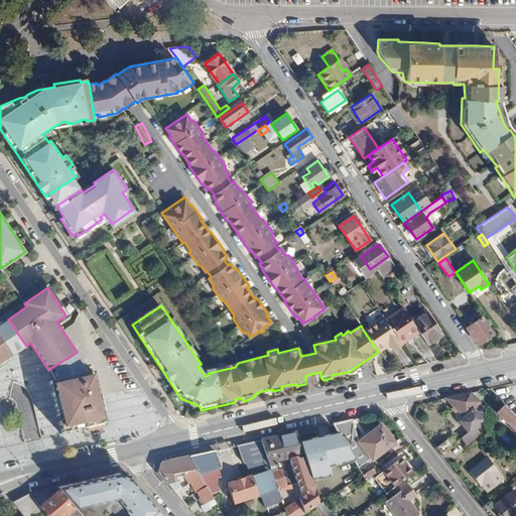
[(413,323),(402,306),(383,318),(398,340),(407,333),(410,337),(419,332),(413,323)]
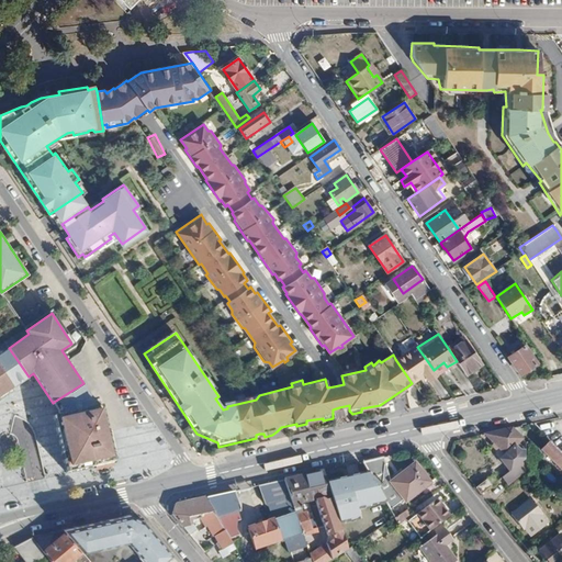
[(483,362),(467,339),(450,351),(457,361),(465,374),(483,362)]
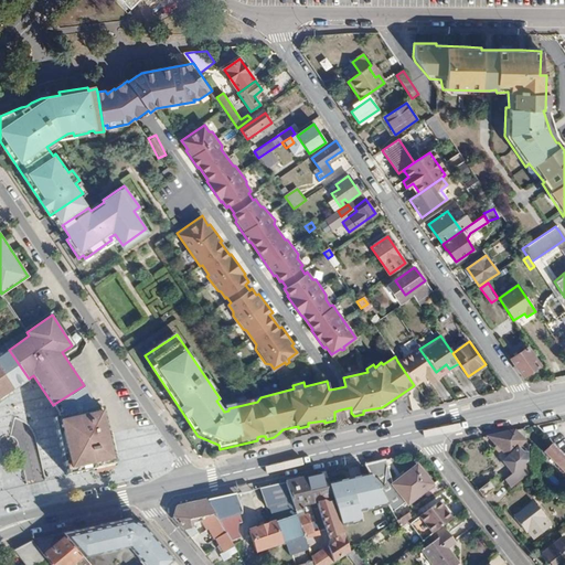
[(419,349),(418,347),(397,361),(414,385),(425,379),(427,382),(438,375),(436,372),(419,349)]
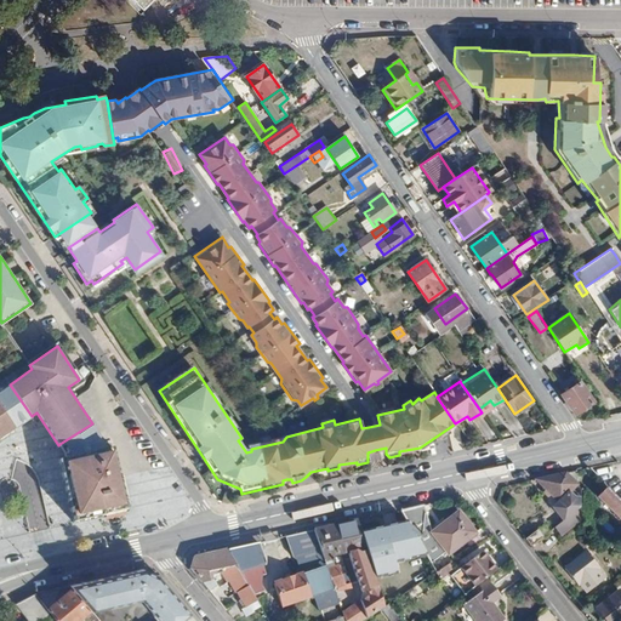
[(580,382),(562,394),(575,414),(593,402),(580,382)]
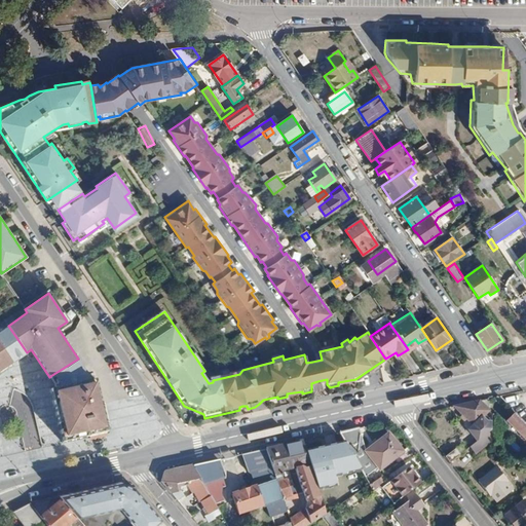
[(27,352),(8,326),(0,330),(0,343),(12,362),(27,352)]
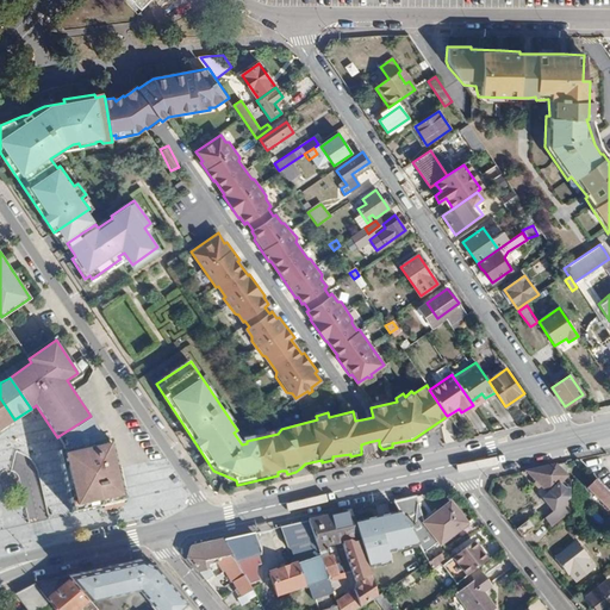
[(0,429),(14,419),(0,398),(0,429)]
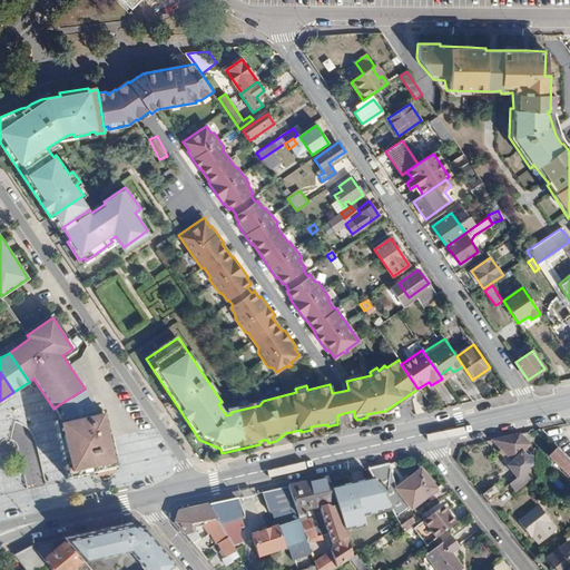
[(60,421),(97,413),(95,405),(85,389),(55,408),(58,413),(59,415),(59,416),(60,421)]
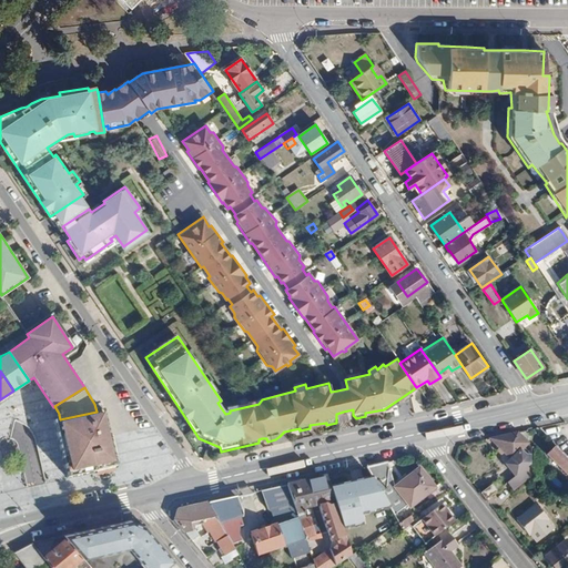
[(69,478),(117,468),(109,434),(104,409),(97,412),(60,419),(57,421),(69,478)]
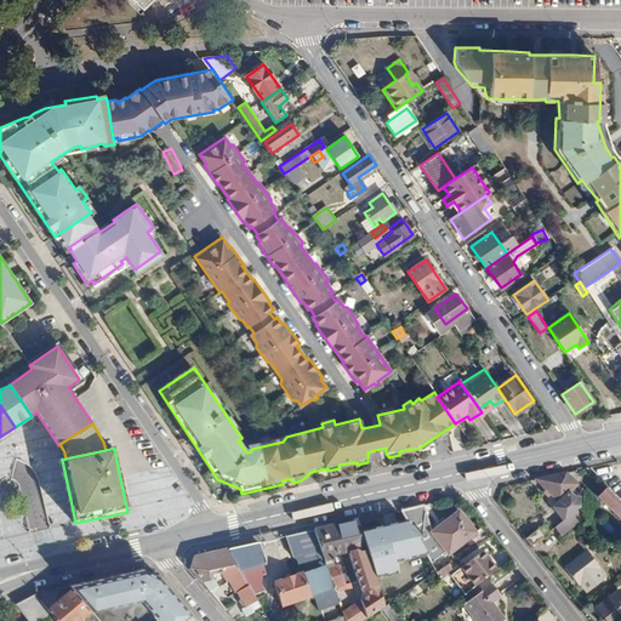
[(567,474),(536,480),(559,503),(553,508),(564,522),(574,513),(580,510),(581,501),(576,496),(577,496),(573,491),(577,485),(567,474)]
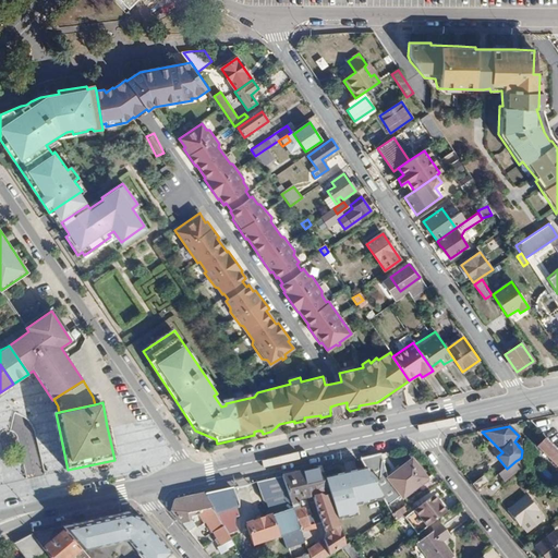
[(557,450),(557,451),(546,439),(538,448),(557,466),(557,450)]
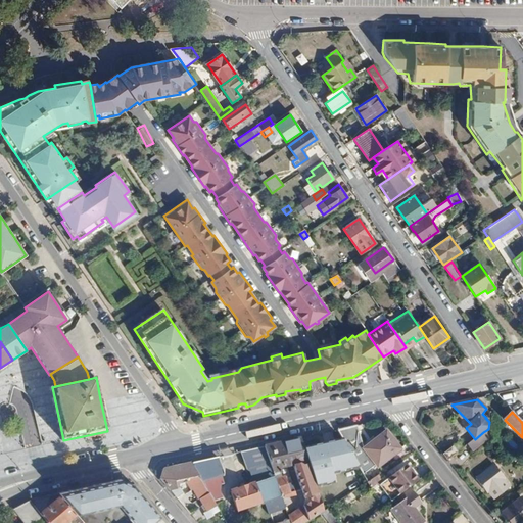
[(358,426),(337,431),(343,441),(363,474),(374,464),(363,449),(358,426)]
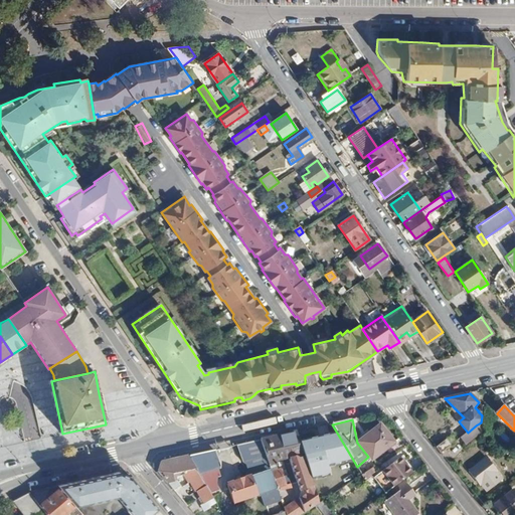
[(379,424),(357,443),(368,457),(371,460),(393,442),(379,424)]
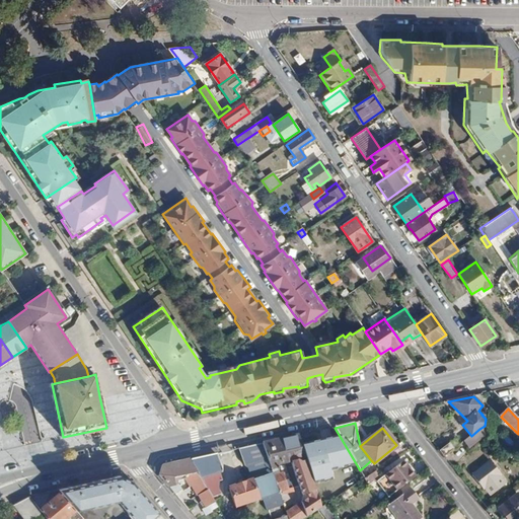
[(299,436),(284,439),(291,462),(299,487),(303,485),(304,488),(314,485),(314,484),(302,445),(299,436)]
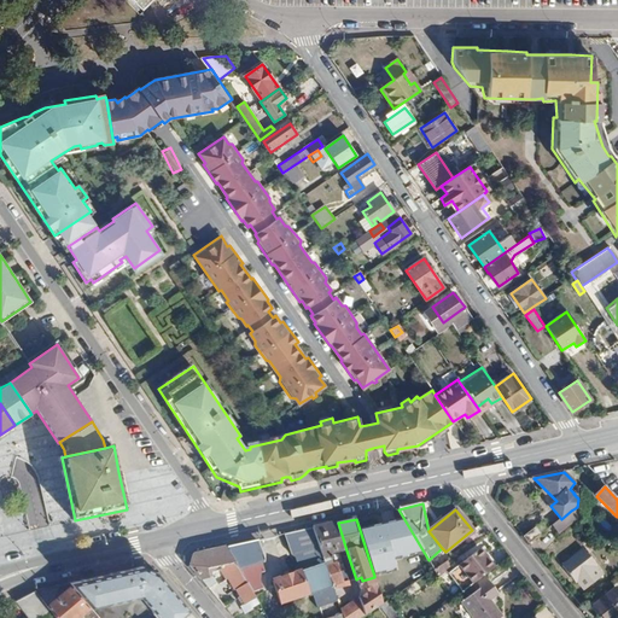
[(404,520),(360,530),(374,576),(395,569),(391,559),(420,553),(424,552),(404,520)]
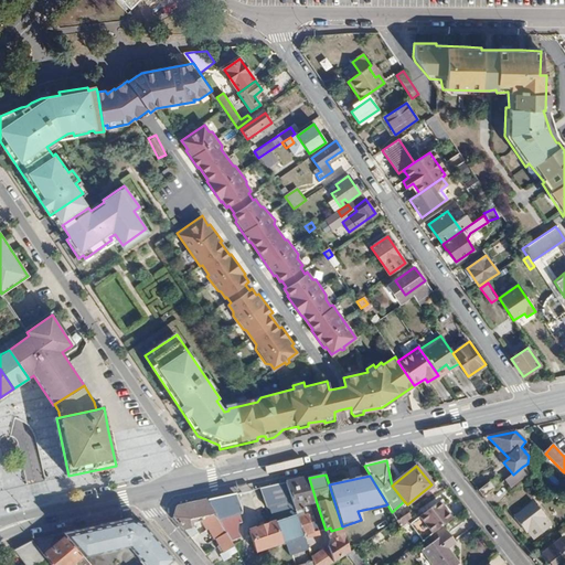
[(309,478),(301,480),(310,505),(317,503),(309,478)]
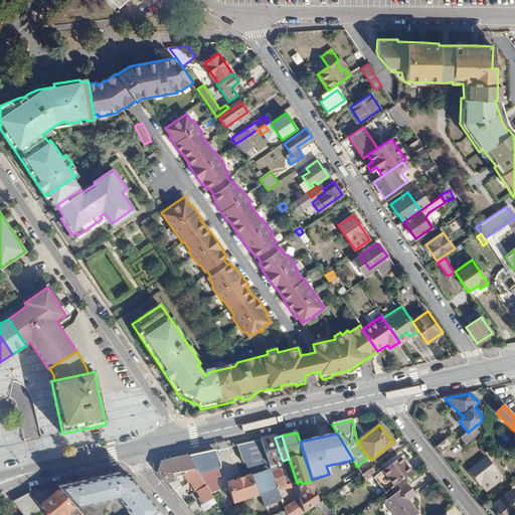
[(275,438),(260,441),(277,489),(291,485),(283,461),(275,438)]
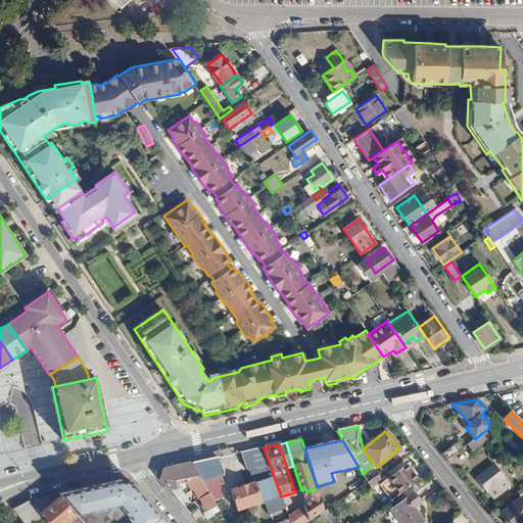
[(264,447),(240,453),(243,468),(251,470),(255,483),(230,492),(237,512),(282,497),(281,496),(264,447)]
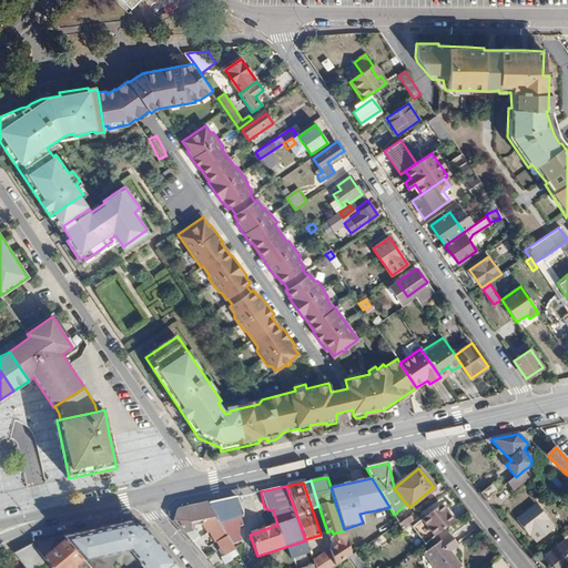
[(492,486),(482,494),(486,500),(497,492),(492,486)]
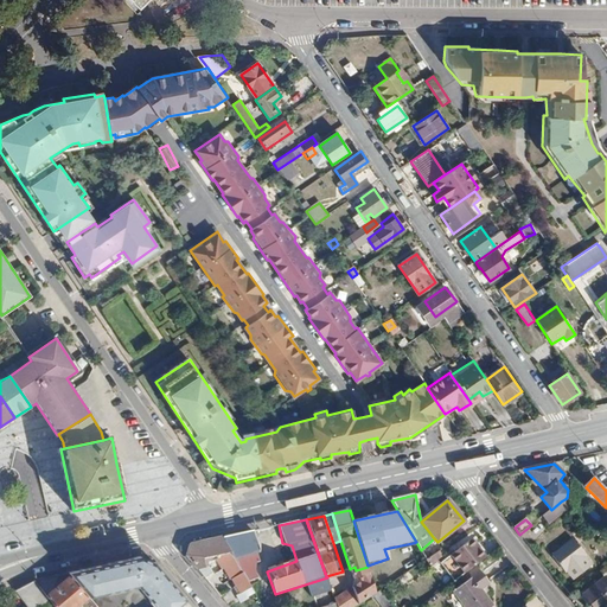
[(255,531),(223,538),(246,577),(256,575),(254,564),(257,560),(254,548),(257,544),(255,531)]
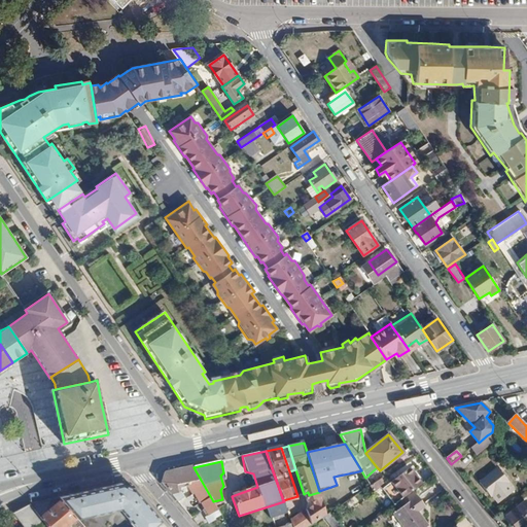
[(163,483),(178,500),(182,497),(178,491),(180,490),(179,488),(186,486),(192,496),(195,495),(200,504),(203,503),(207,510),(204,511),(210,522),(221,516),(213,501),(194,467),(166,473),(163,483)]
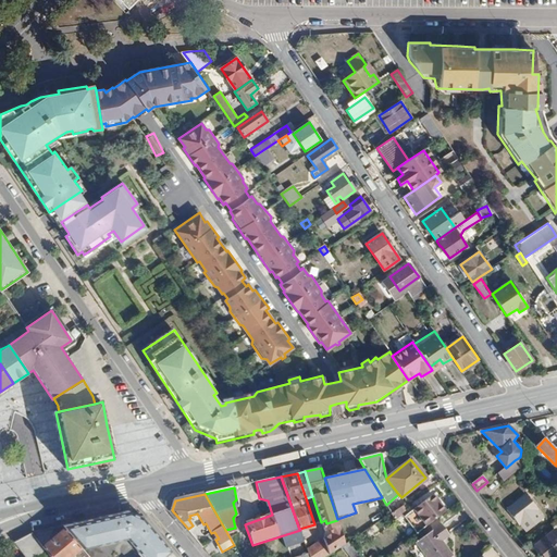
[(406,515),(419,531),(445,511),(432,495),(406,515)]
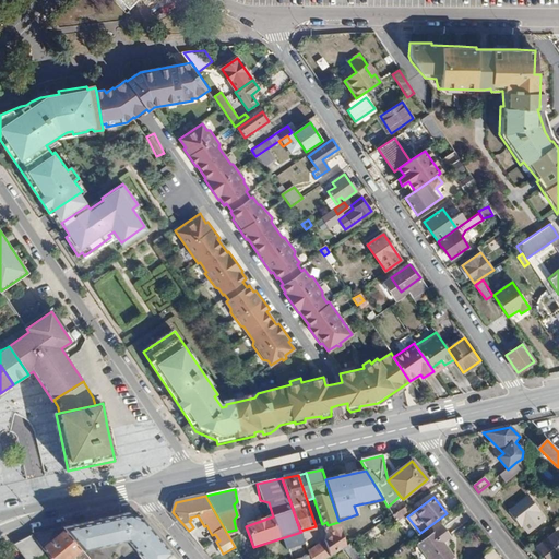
[(528,497),(508,513),(520,527),(522,526),(530,535),(546,521),(539,513),(540,512),(528,497)]
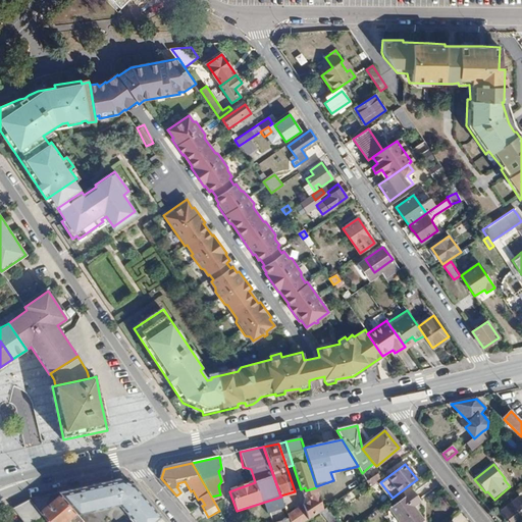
[(112,481),(117,505),(120,505),(135,521),(150,521),(152,520),(158,516),(139,492),(129,481),(120,479),(112,481)]
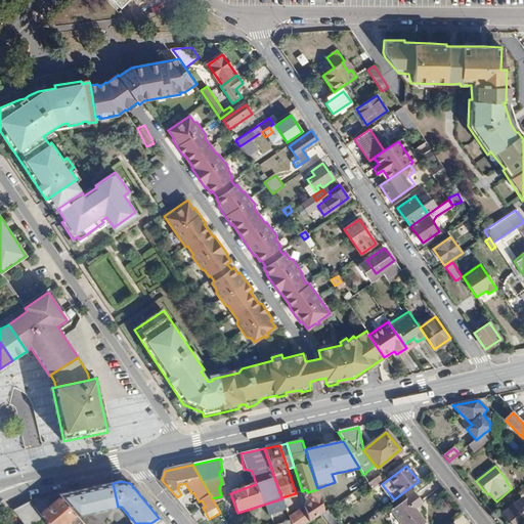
[(60,494),(78,515),(79,516),(118,507),(113,483),(60,494)]
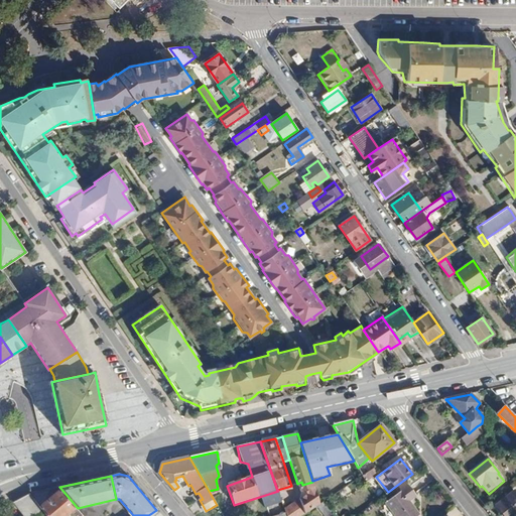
[(353,483),(341,490),(344,495),(356,487),(353,483)]
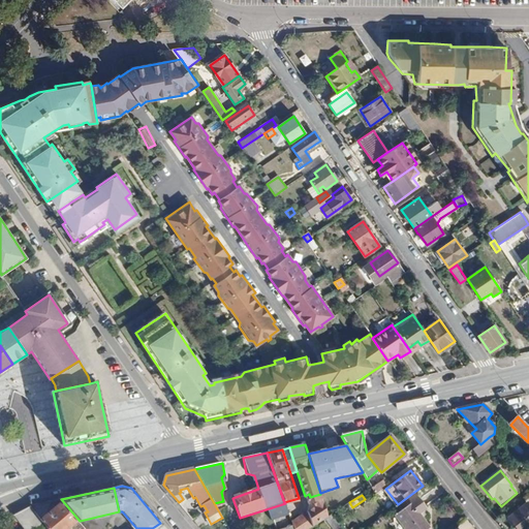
[(418,496),(393,516),(403,528),(428,528),(431,527),(421,514),(428,507),(418,496)]
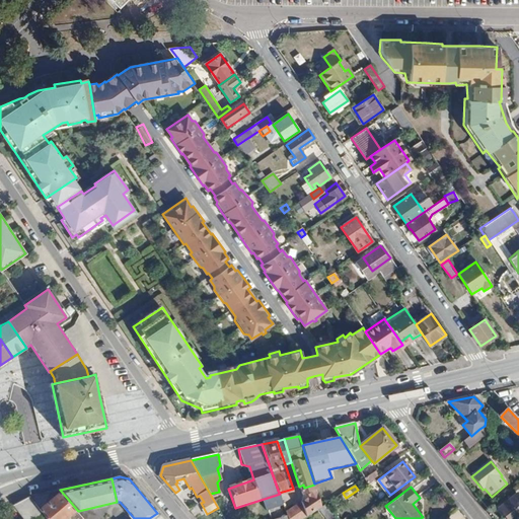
[(60,490),(31,496),(44,512),(48,518),(64,518),(77,510),(60,490)]
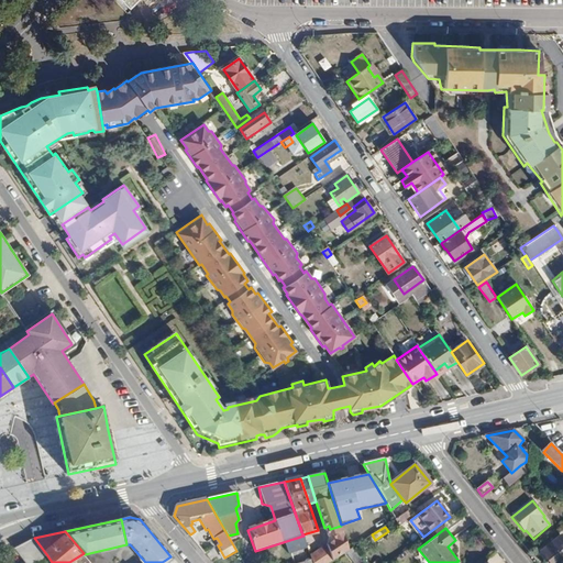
[(344,534),(327,545),(332,562),(346,552),(349,551),(344,534)]
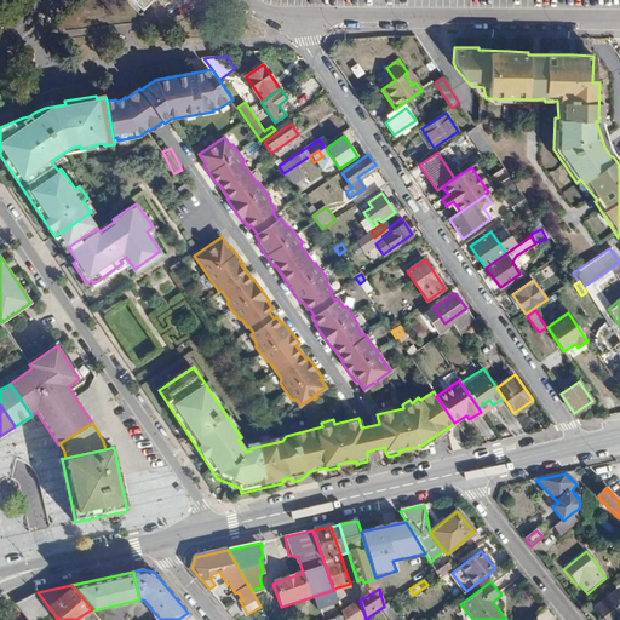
[(619,619),(619,590),(619,589),(598,606),(609,619),(619,619)]
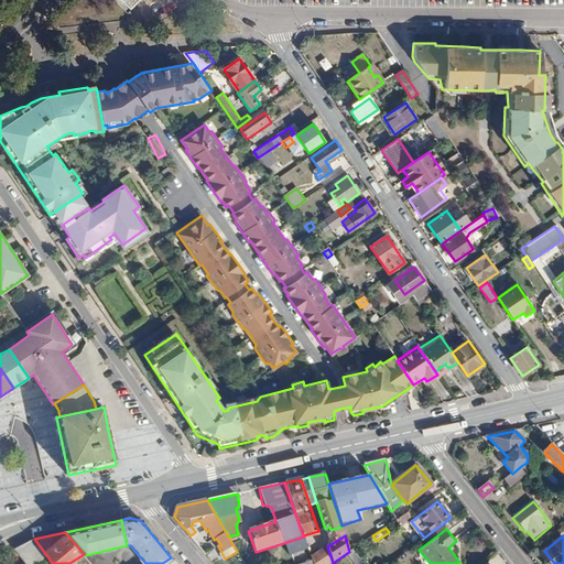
[(36,563),(47,556),(34,539),(13,549),(25,563),(36,563)]
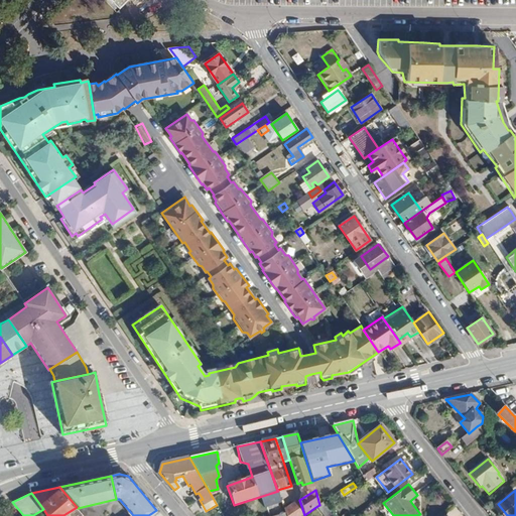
[(285,511),(286,515),(302,515),(304,515),(299,500),(285,511)]
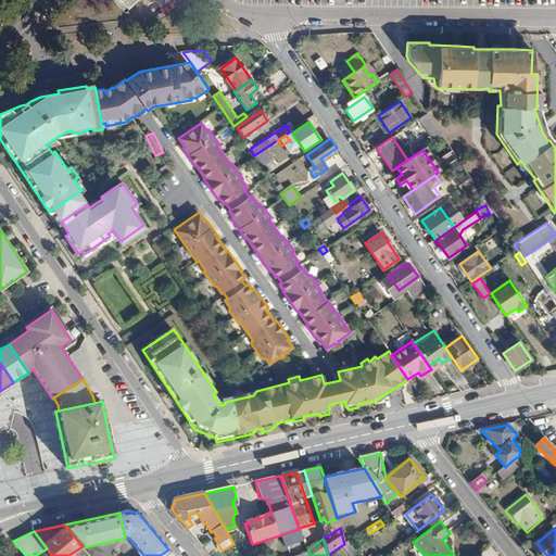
[(359,555),(361,555),(350,540),(344,544),(342,545),(349,555),(359,555)]
